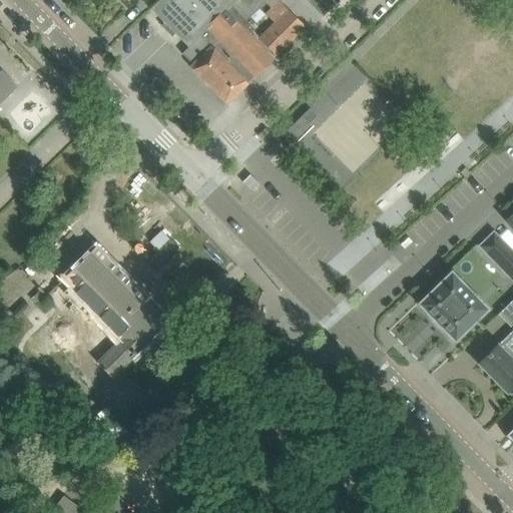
[(175,33),(188,47),(230,6),(245,22),(268,0),(158,0),(150,8),(164,22),(161,25),(172,36),(175,33)]
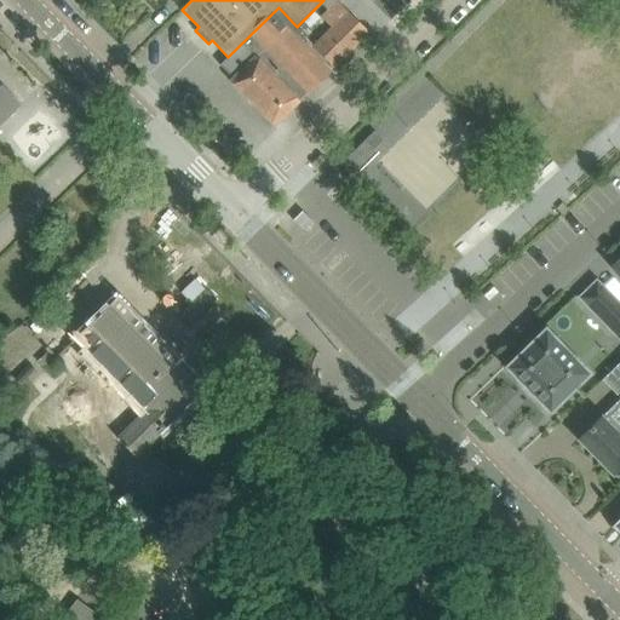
[(333,28),(315,46),(317,50),(336,67),(369,33),(351,16),(339,4),(342,1),(340,0),(323,0),(321,3),(328,11),(322,17),(333,28)]
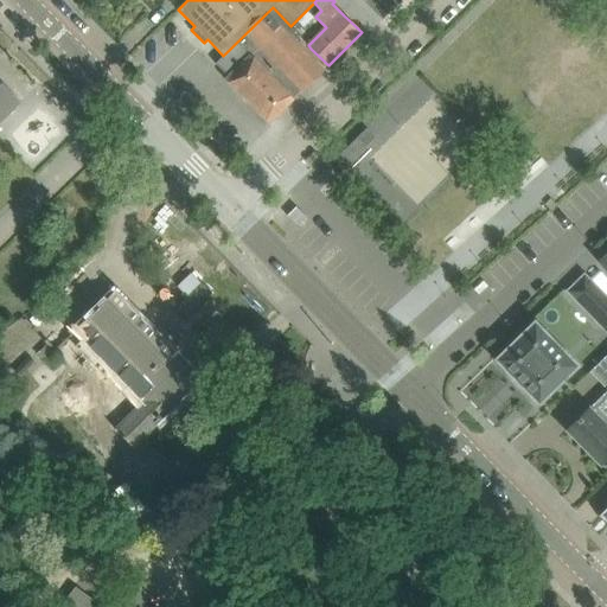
[(223,56),(216,63),(229,77),(227,78),(269,122),(283,109),(289,103),(294,98),(293,97),(302,89),(304,90),(323,70),(306,53),(295,42),(301,36),(291,26),(273,7),(223,56)]
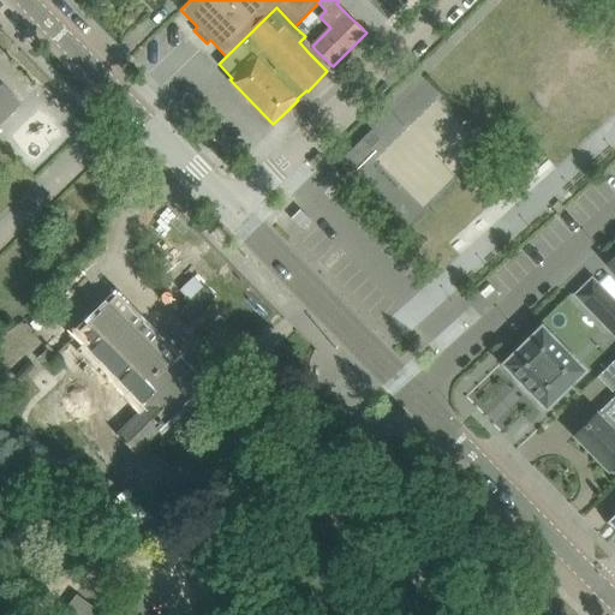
[(0,123),(21,102),(0,81),(0,123)]
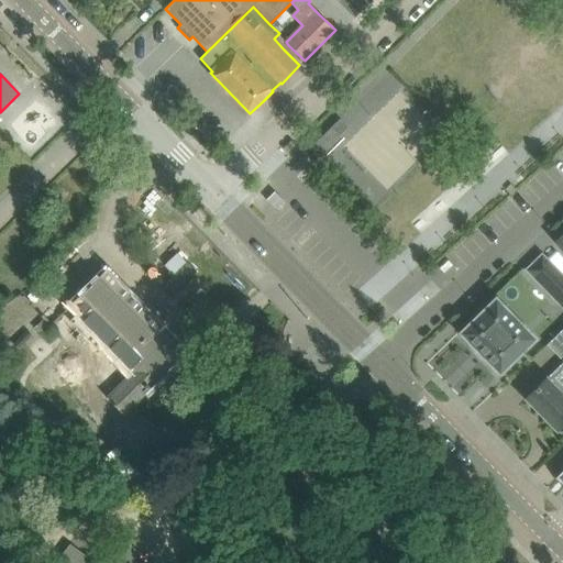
[(332,127),(316,144),(323,152),(341,135),(349,128),(341,119),(338,121),(332,127)]
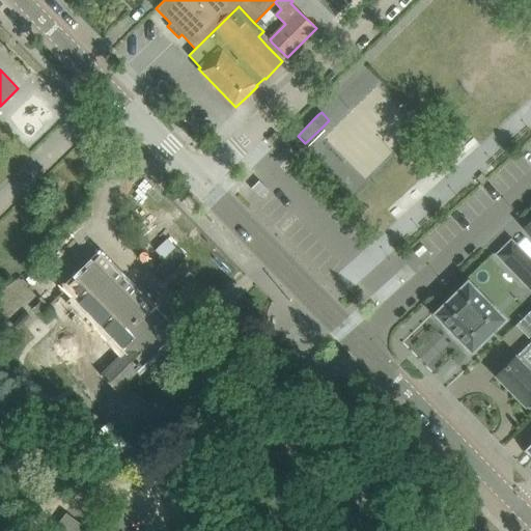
[(259,180),(251,189),(261,198),(269,190),(259,180)]
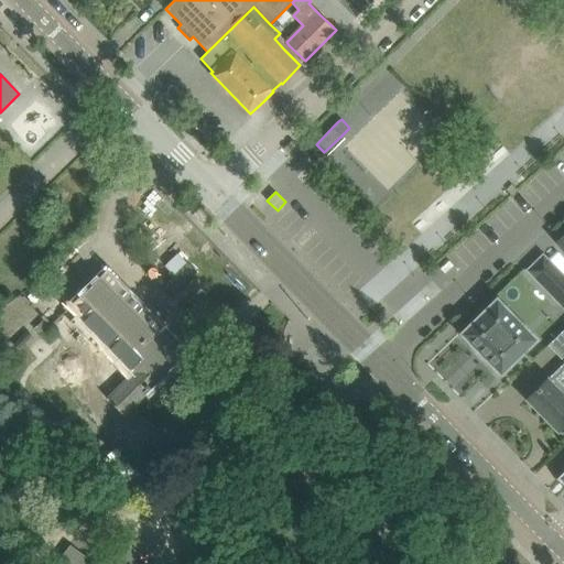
[(528,270),(563,307),(563,277),(562,275),(561,274),(545,258),(544,256),(543,256),(528,270)]
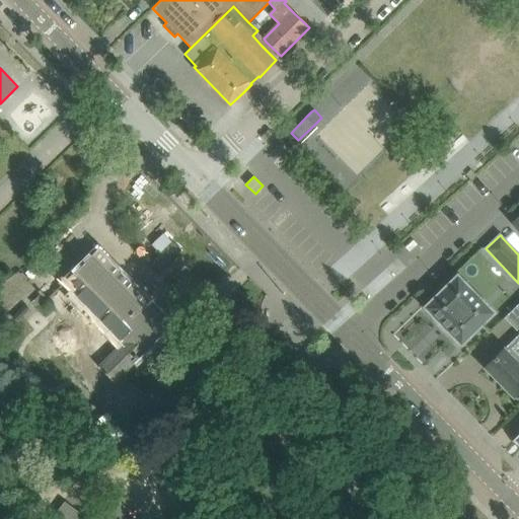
[(124,344),(99,367),(82,384),(95,399),(114,382),(171,325),(97,249),(68,279),(109,321),(105,324),(124,344)]
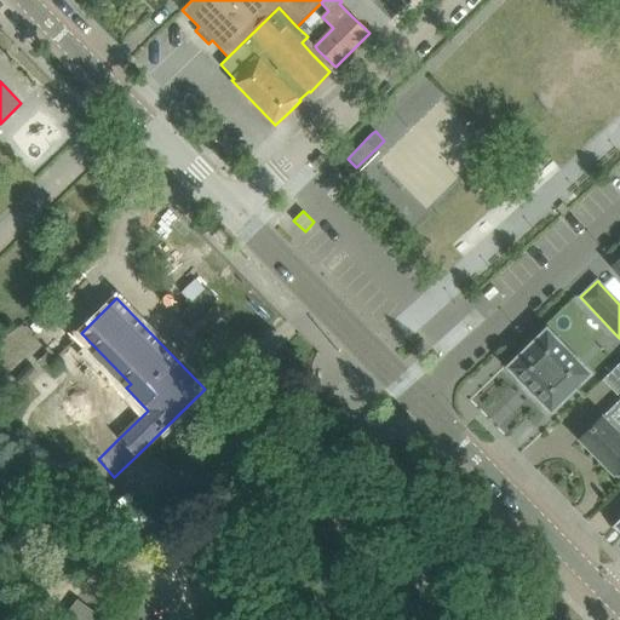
[(551,411),(590,373),(546,329),(507,367),(551,411)]
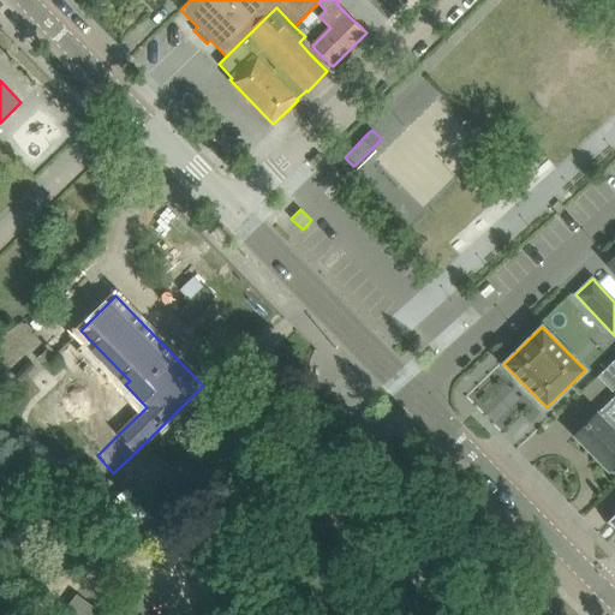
[(46,347),(36,357),(42,363),(52,353),(46,347)]
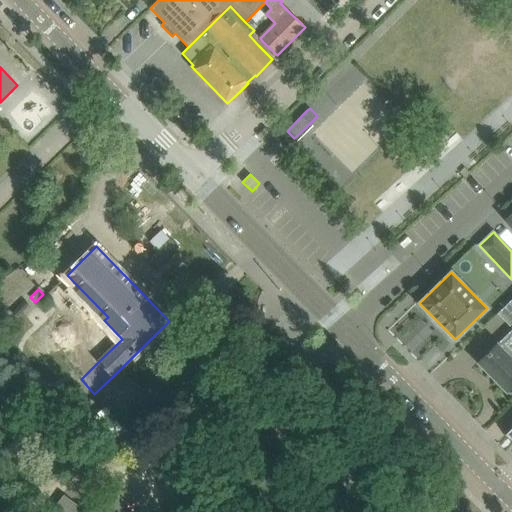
[(511,323),(511,299),(498,313),(510,326),(511,323)]
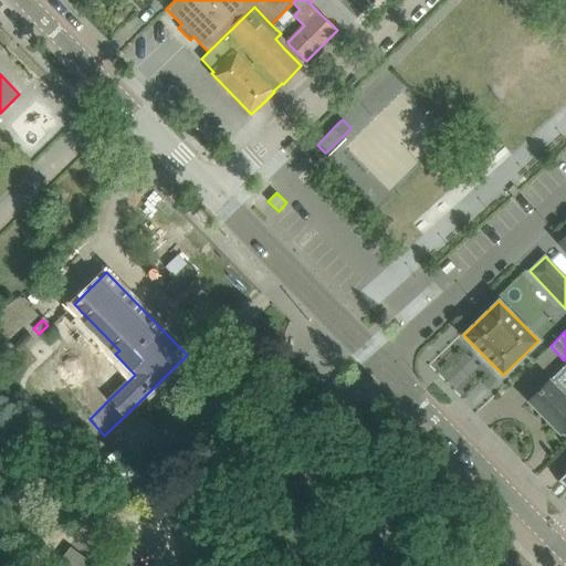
[(549,380),(528,401),(561,433),(565,427),(565,365),(551,381),(549,380)]
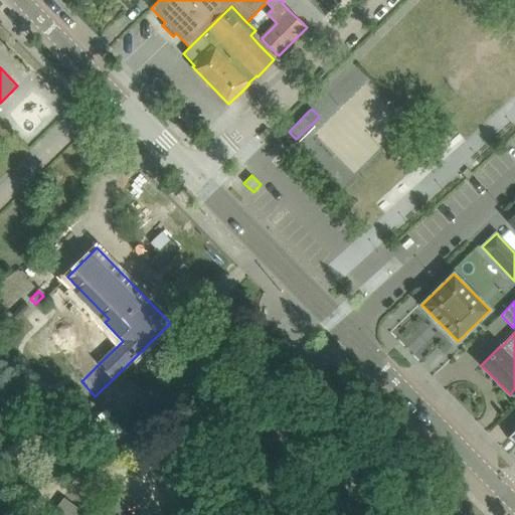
[(87,514),(63,498),(50,514),(87,514)]
